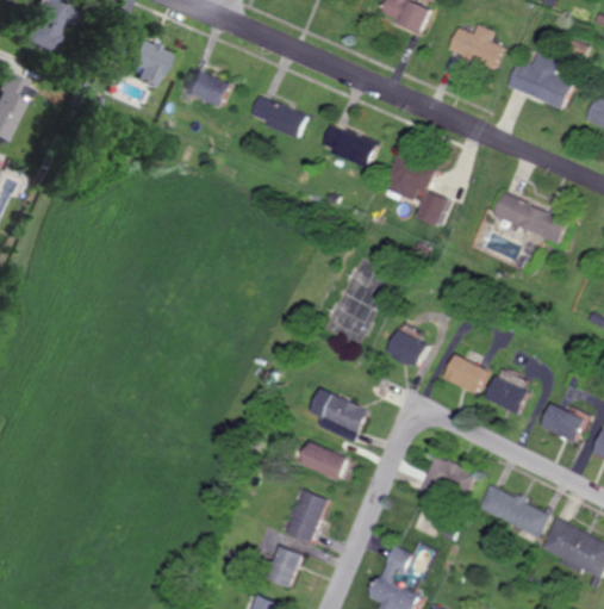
[(29,0),(11,37),(37,50),(56,8),(42,1),(42,0),(29,0)]
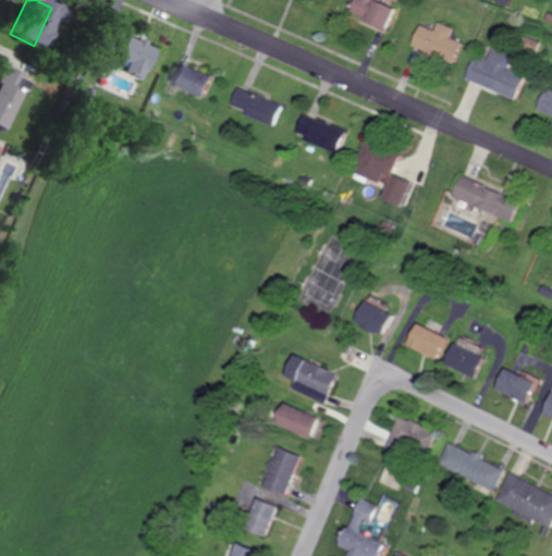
[(372,1),(372,0),(350,0),(344,13),(381,27),(389,8),(372,1)]
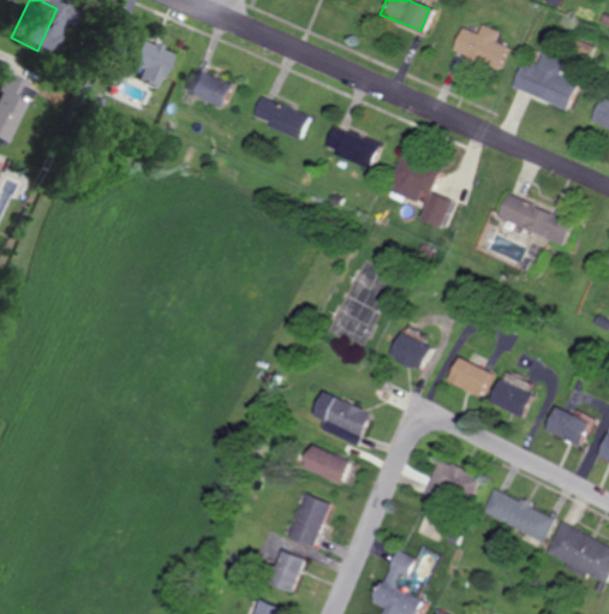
[(495,69),(503,46),(491,41),(495,30),(478,23),(475,33),(458,27),(449,49),(495,69)]
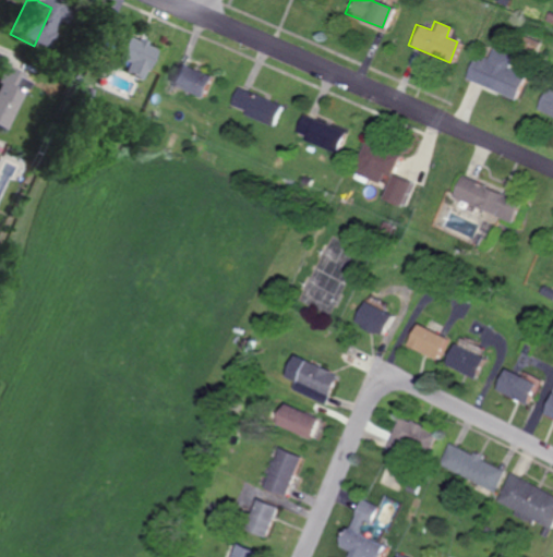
[(143,44),(112,36),(107,58),(117,60),(113,73),(135,77),(143,44)]
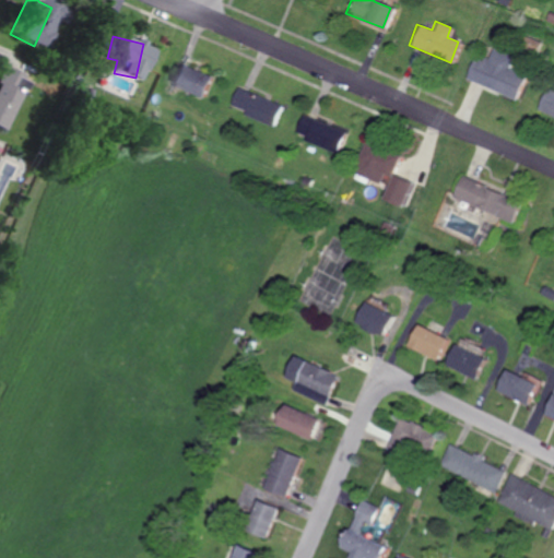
[(463,79),(514,98),(522,75),(505,69),(509,56),(488,47),(482,61),(471,57),(463,79)]
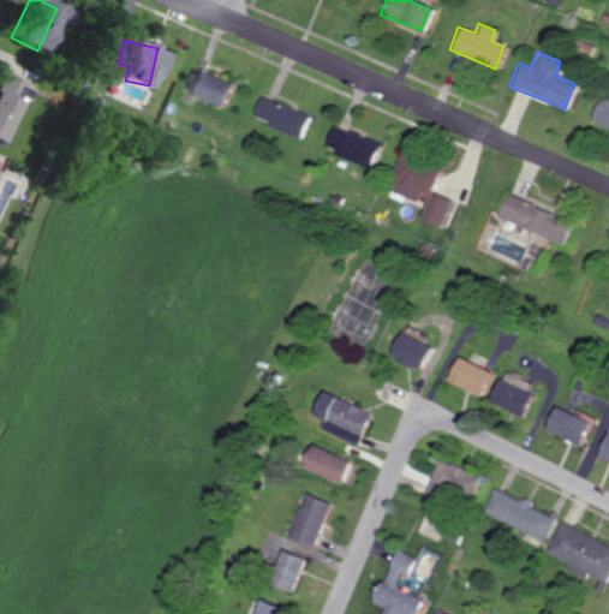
[(221,105),(227,81),(184,69),(177,93),(221,105)]
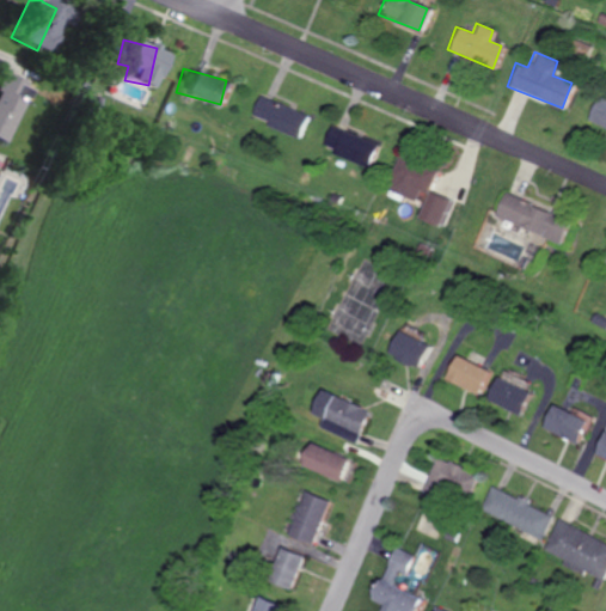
[(0,136),(22,84),(0,75),(0,136)]
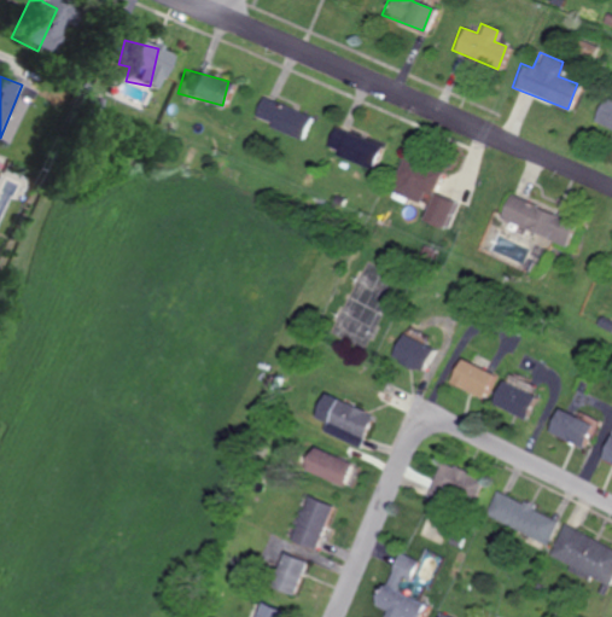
[(298,138),(307,114),(258,95),(251,115),(267,121),(264,126),(298,138)]
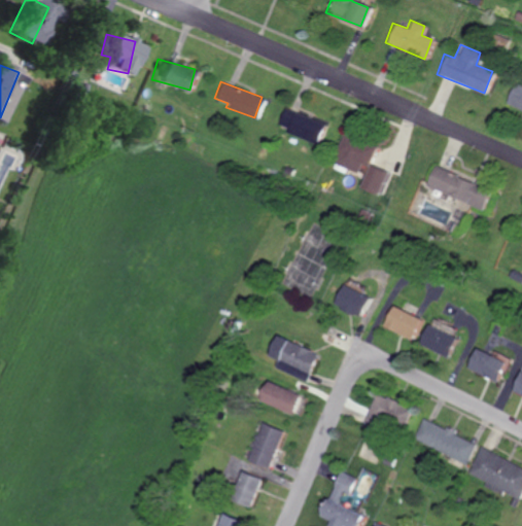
[(503,103),(521,110),(521,86),(512,82),(503,103)]
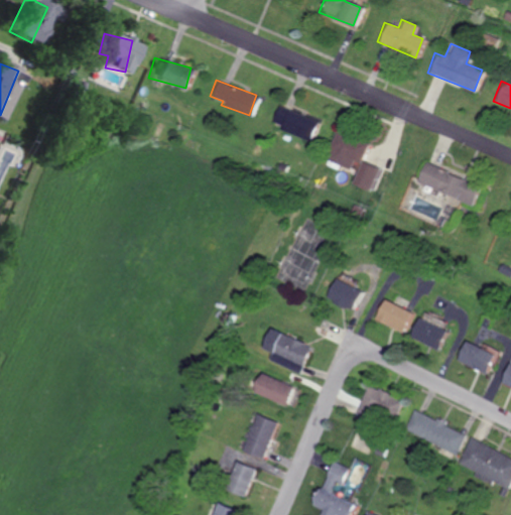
[(315,122),(276,105),(269,122),(308,139),(315,122)]
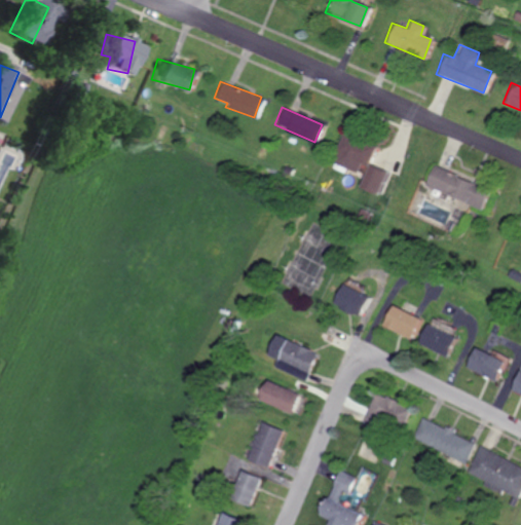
[(373,145),(341,133),(330,162),(356,172),(359,162),(366,164),(373,145)]
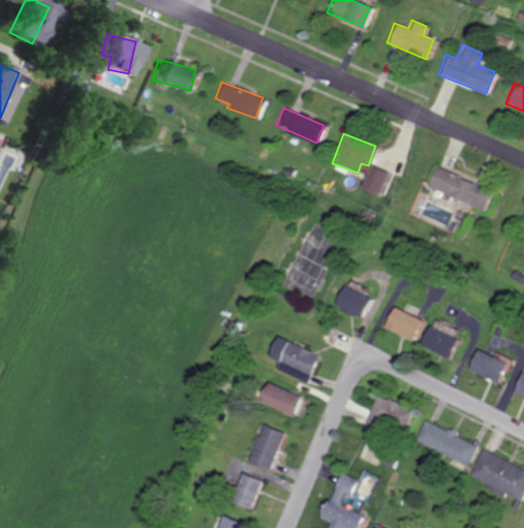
[(360,189),(378,194),(386,171),(367,165),(360,189)]
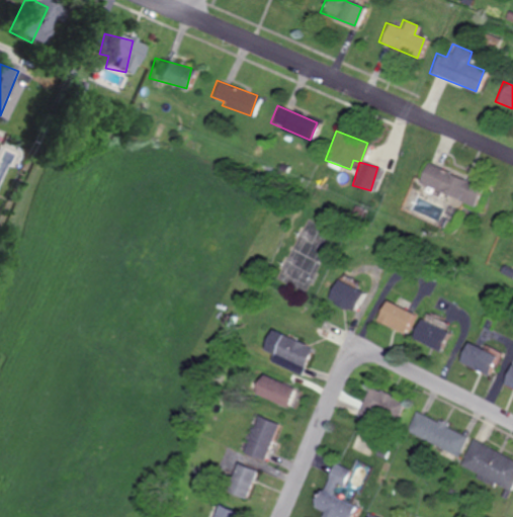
[(417,181),(471,205),(480,186),(425,162),(417,181)]
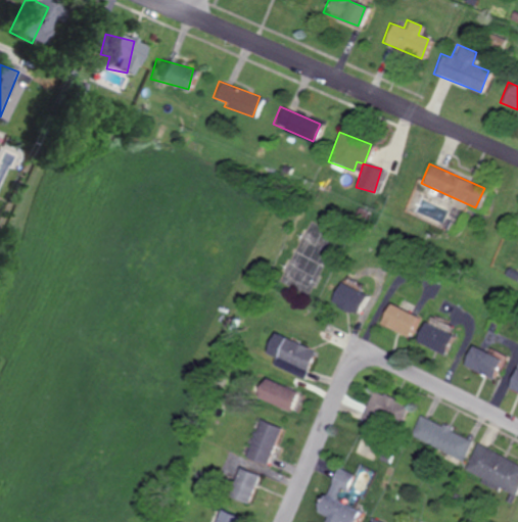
[(329,302),(357,314),(365,293),(337,282),(329,302)]
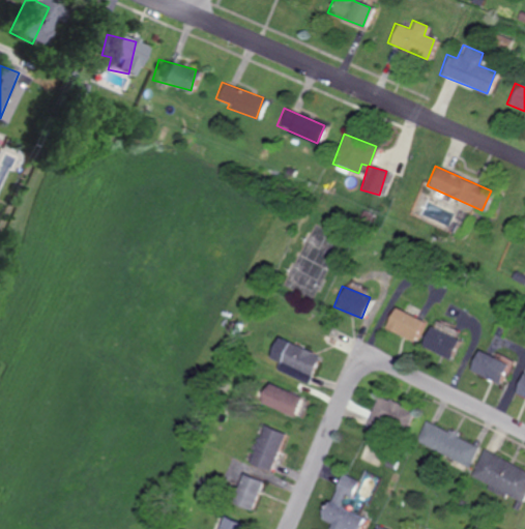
[(384,327),(412,340),(421,320),(392,306),(384,327)]
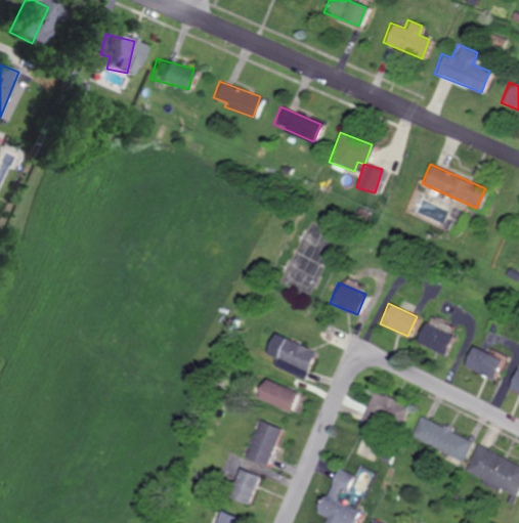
[(453,335),(425,322),(416,341),(444,354),(453,335)]
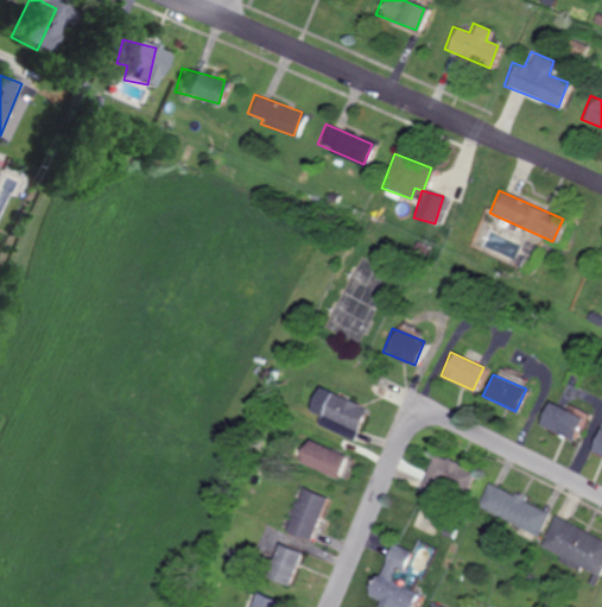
[(318,385),(308,408),(356,431),(367,408),(318,385)]
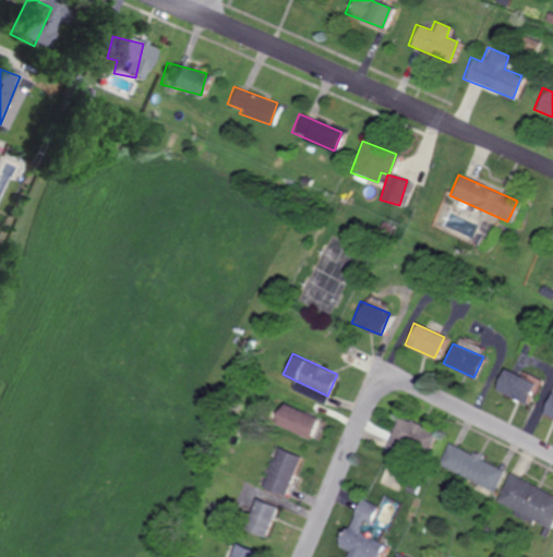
[(533,383),(503,368),(493,389),(524,403),(533,383)]
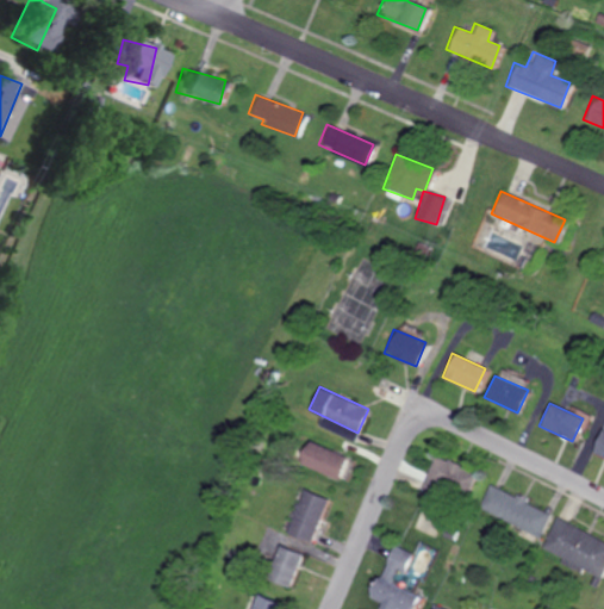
[(603,430),(601,430),(592,454),(603,458),(603,430)]
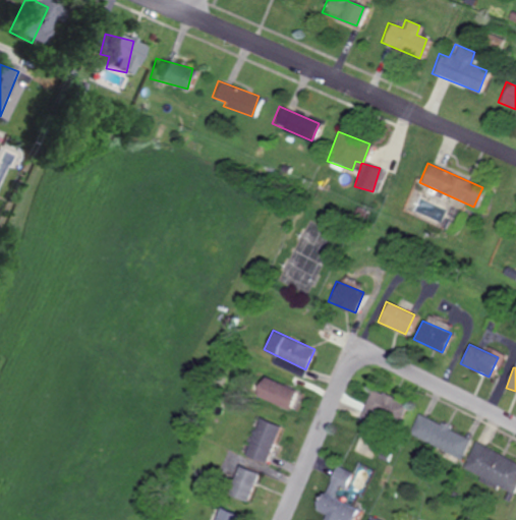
[(253,395),(287,409),(295,389),(262,376),(253,395)]
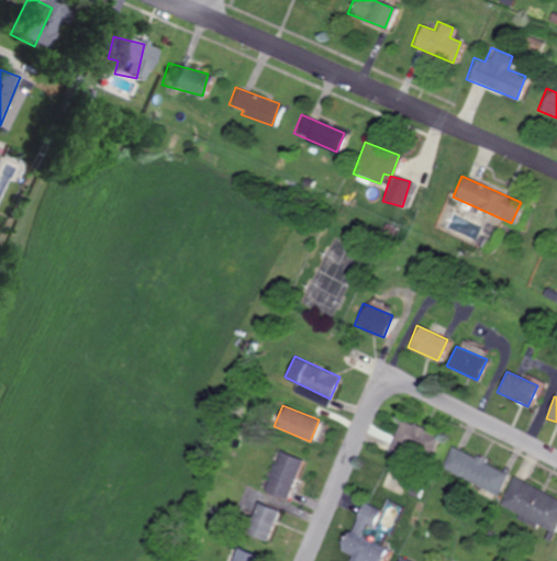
[(436,436),(399,418),(386,447),(424,464),(436,436)]
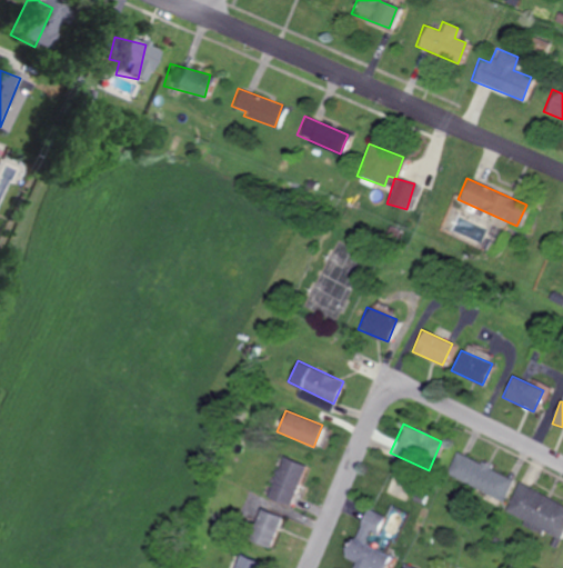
[(443,475),(501,499),(510,477),(453,451),(443,475)]
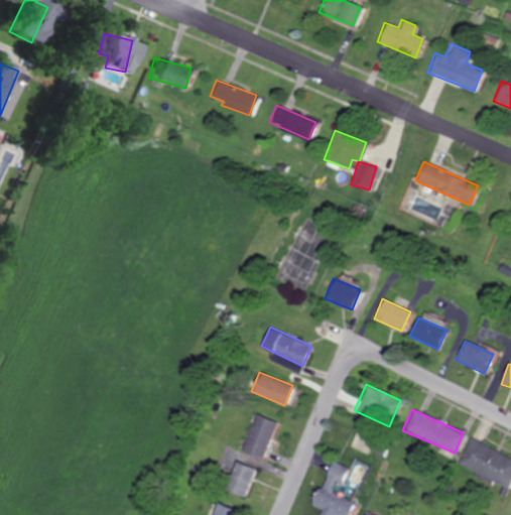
[(259,459),(276,422),(256,413),(240,451),(259,459)]
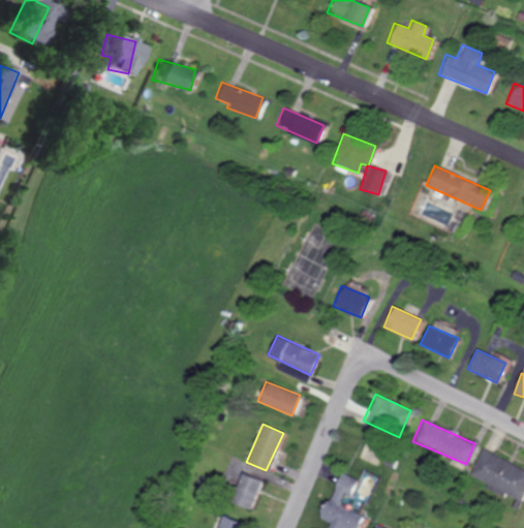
[(468,474),(486,483),(484,488),(501,495),(502,492),(522,500),(523,496),(523,467),(480,448),(468,474)]
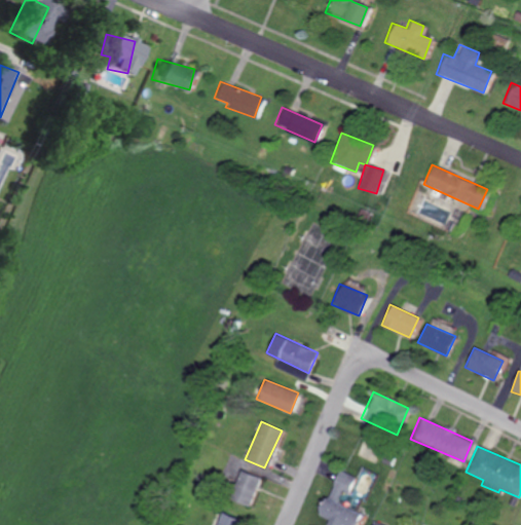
[(250,505),(257,476),(236,470),(228,500),(250,505)]
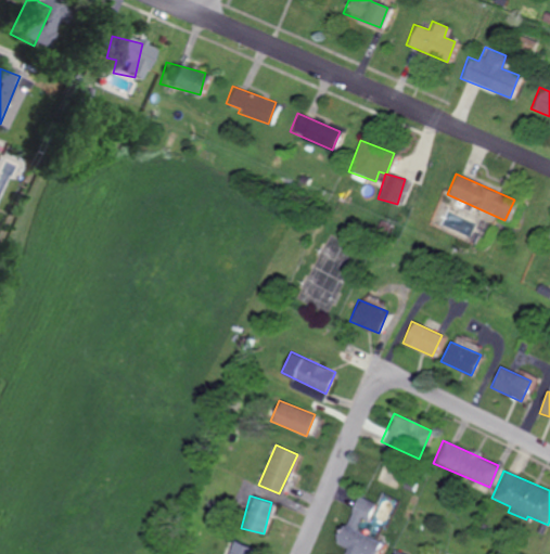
[(359,518),(366,520),(373,502),(357,495),(344,525),(354,528),(359,518)]
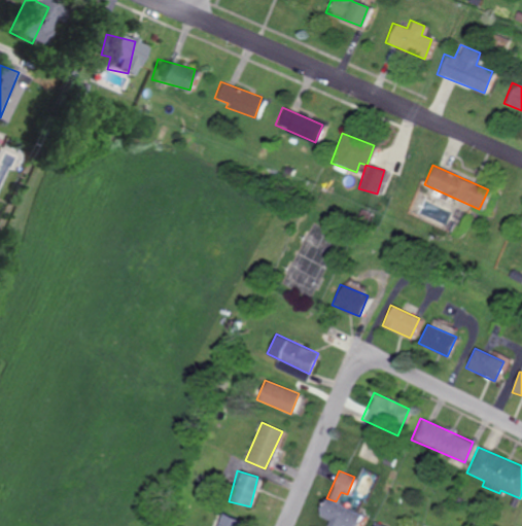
[(355,525),(360,515),(324,498),(316,515),(327,521),(324,525),(355,525)]
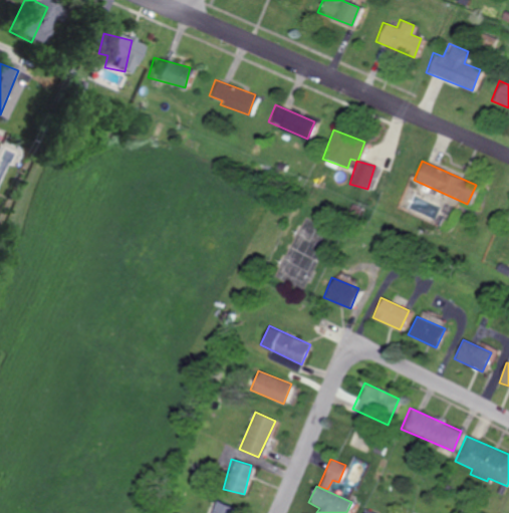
[(227,512),(230,505),(211,500),(208,512),(227,512)]
